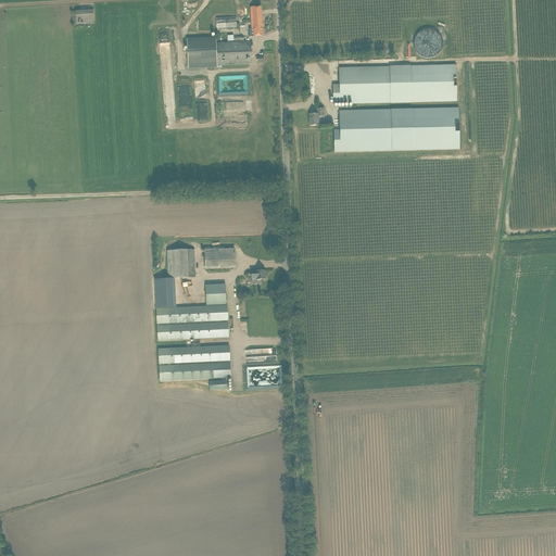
[(250,8),(251,29),(249,29),(249,37),(263,37),(261,7),(250,8)]
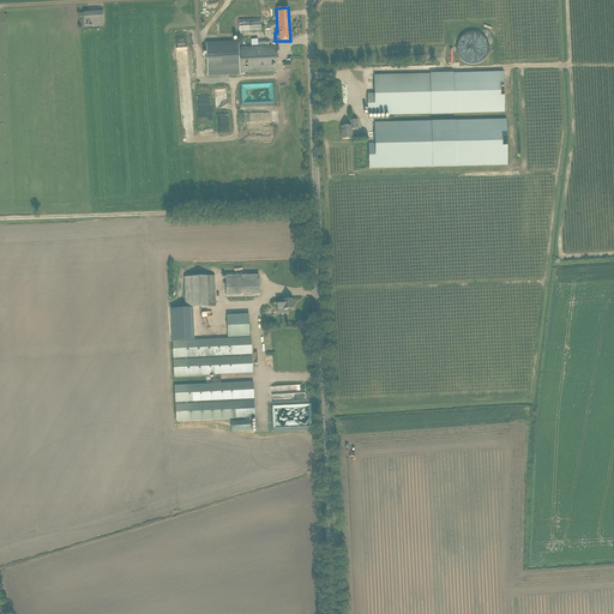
[(79,13),(80,28),(104,26),(103,12),(79,13)]
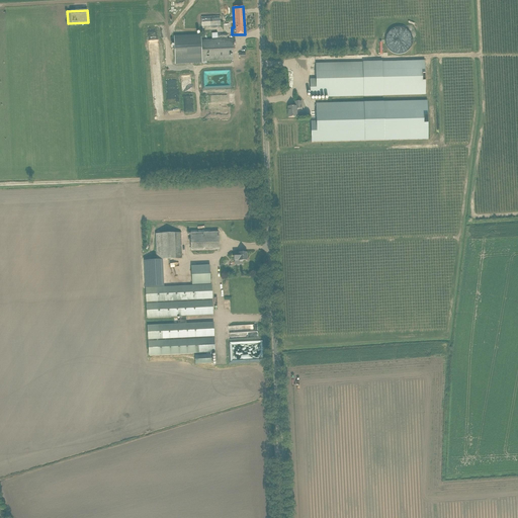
[(201,17),(202,29),(221,28),(220,16),(201,17)]
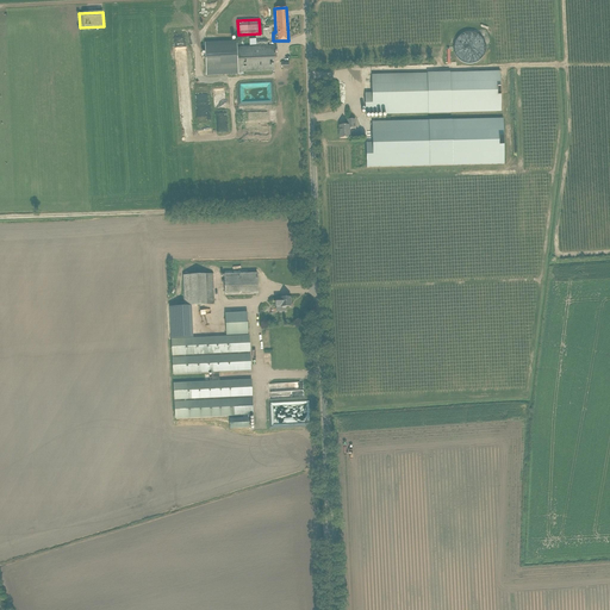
[(456,32),(454,60),(484,62),(485,35),(456,32)]
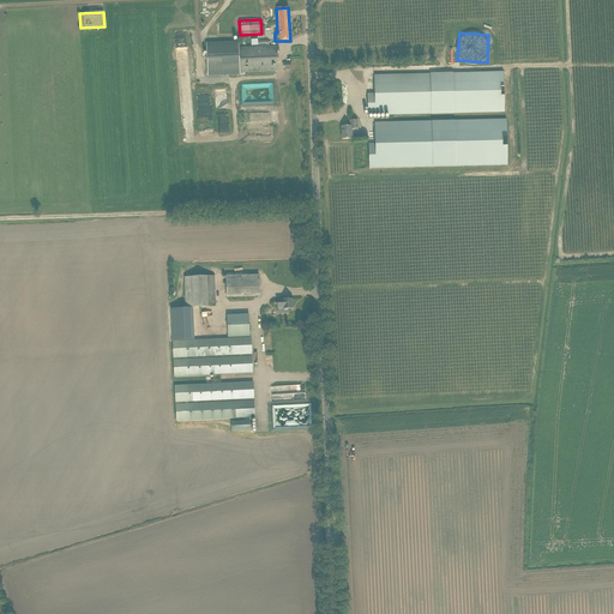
[(276,71),(276,46),(239,48),(239,43),(206,44),(208,76),(240,73),(276,71)]
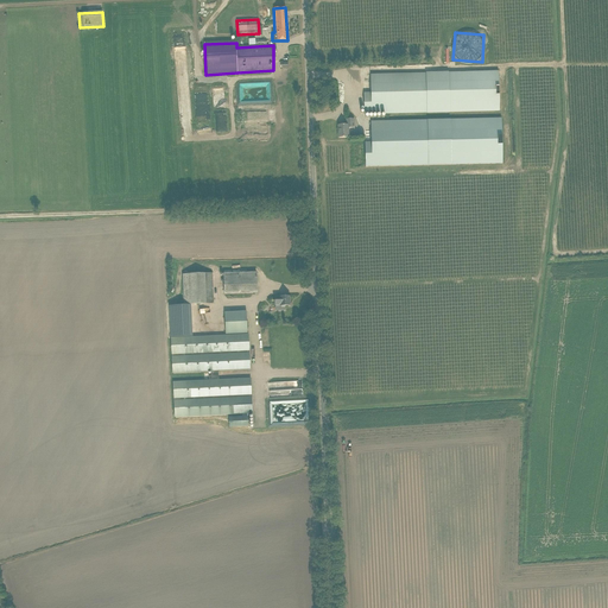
[(499,111),(499,73),(371,75),(371,93),(363,94),(365,114),(499,111)]
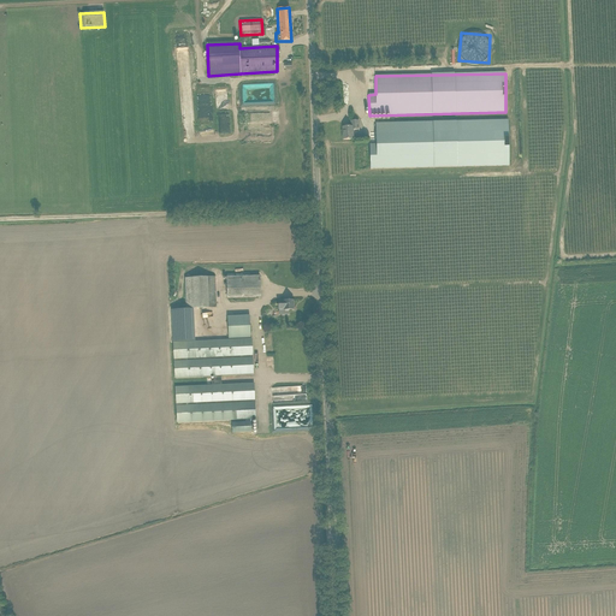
[(509,166),(508,120),(375,124),(377,144),(369,144),(371,170),(509,166)]
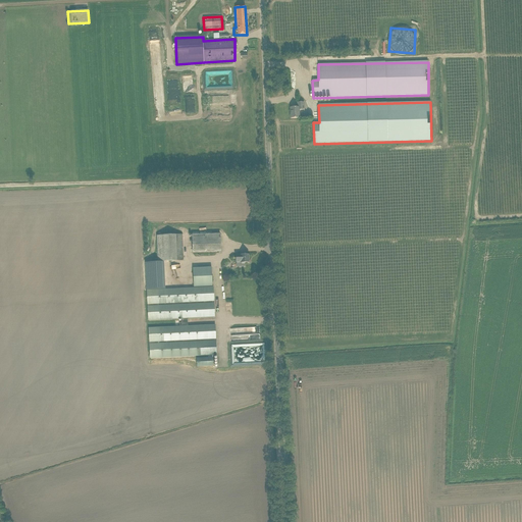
[(291,108),(291,118),(299,118),(299,110),(304,110),(304,103),(297,103),(297,108),(291,108)]
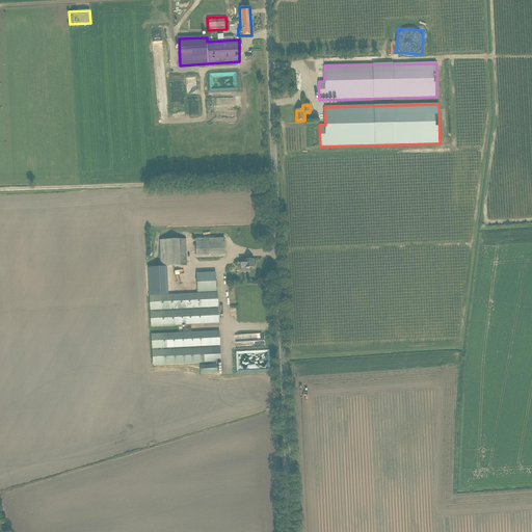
[(196,240),(196,258),(225,257),(224,243),(224,239),(196,240)]
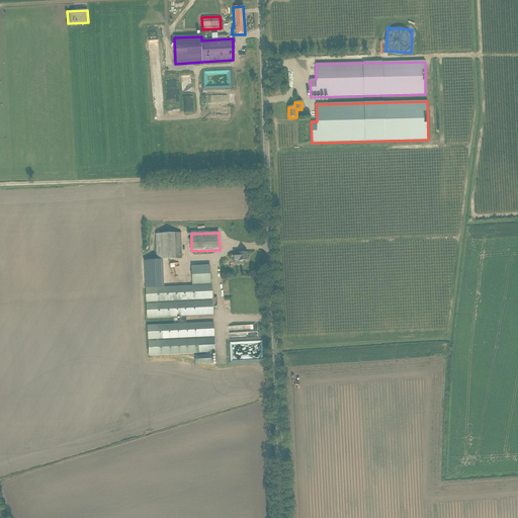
[(157,235),(158,261),(163,260),(182,260),(181,234),(157,235)]
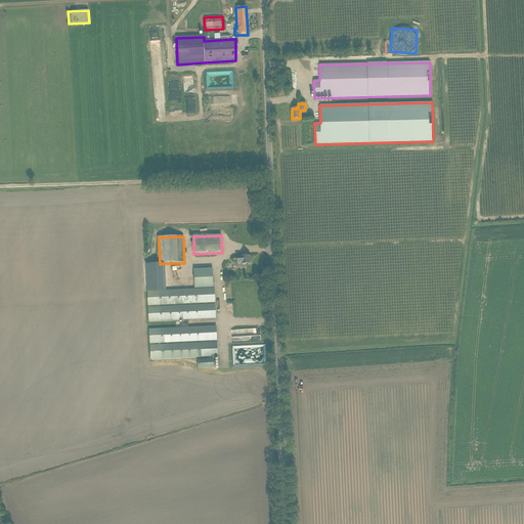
[(236,268),(246,267),(246,264),(250,264),(250,260),(251,259),(251,257),(250,256),(250,255),(241,256),(236,256),(236,268)]
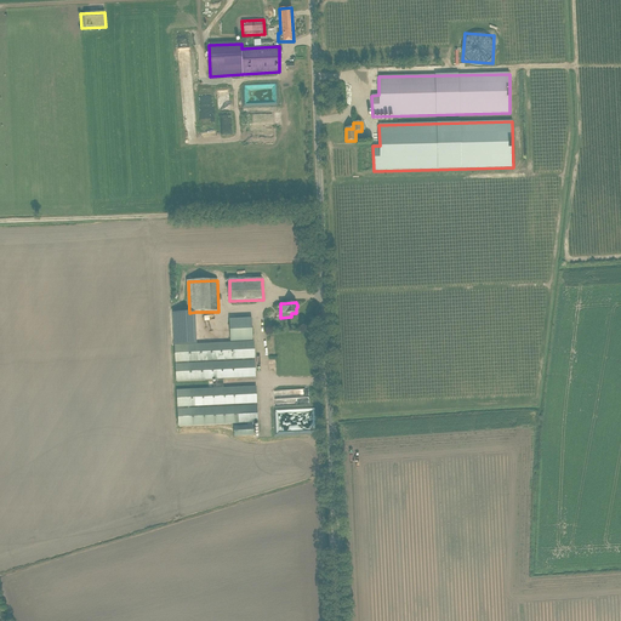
[(189,313),(172,313),(175,345),(197,343),(195,312),(189,313)]
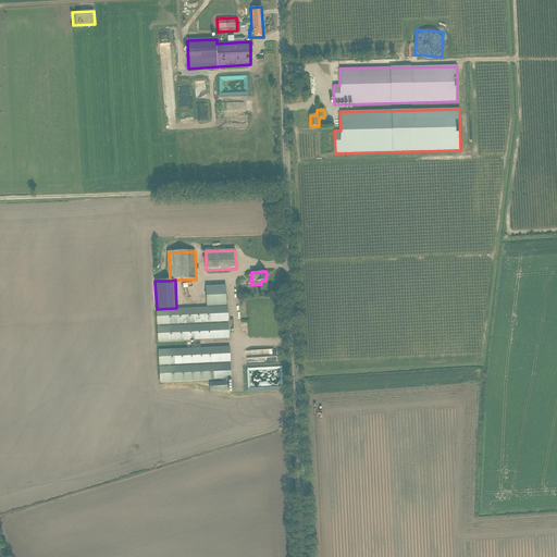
[(206,286),(207,306),(226,306),(225,286),(206,286)]
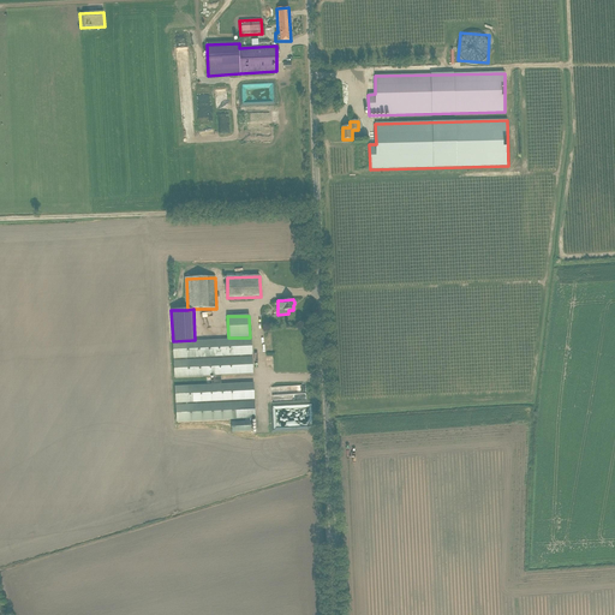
[(173,342),(174,378),(214,376),(221,376),(252,374),(251,357),(250,357),(250,356),(251,356),(250,339),(173,342)]
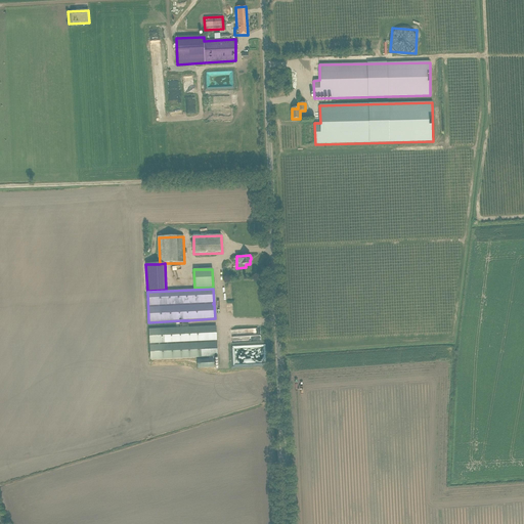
[(149,330),(150,359),(216,356),(216,342),(215,342),(215,341),(216,341),(215,326),(188,328),(188,320),(182,320),(182,324),(180,324),(180,328),(149,330)]
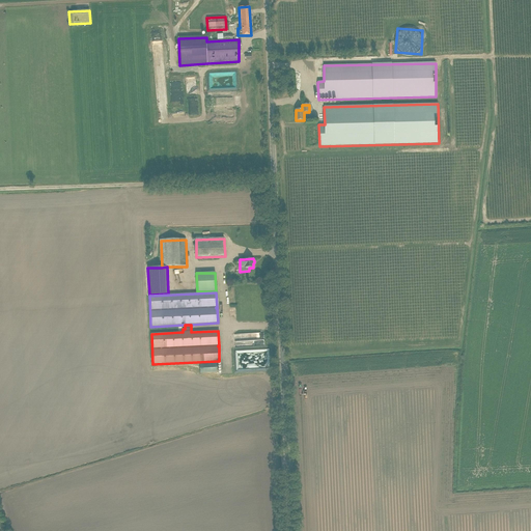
[(216,364),(200,365),(200,373),(217,372),(216,364)]
